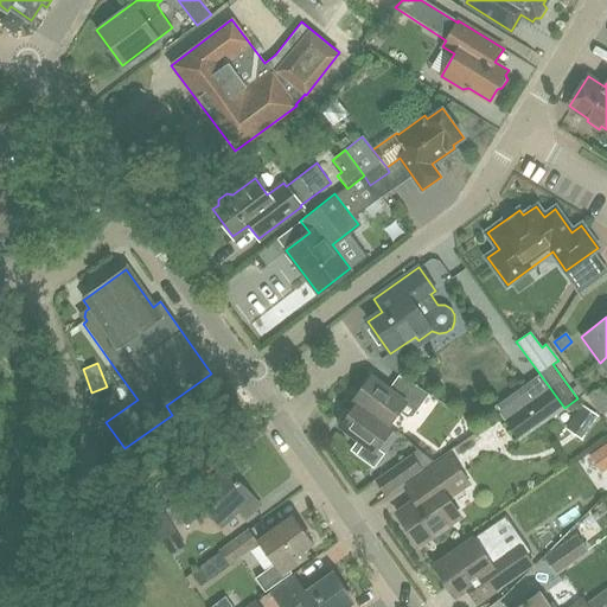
[(540,374),(517,390),(542,425),(564,408),(540,374)]
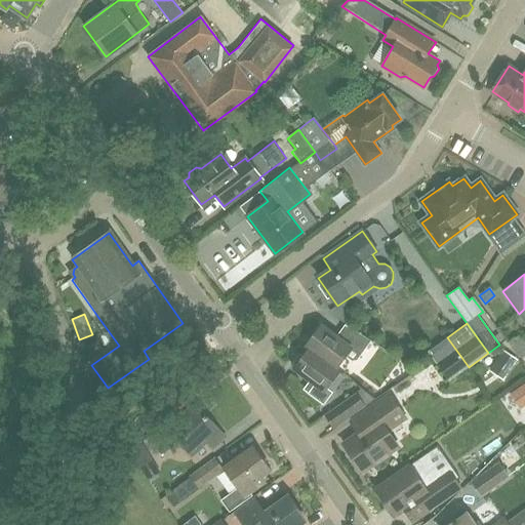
[(320,325),(305,347),(309,349),(336,367),(344,357),(351,361),(356,360),(370,340),(350,327),(341,339),(320,325)]
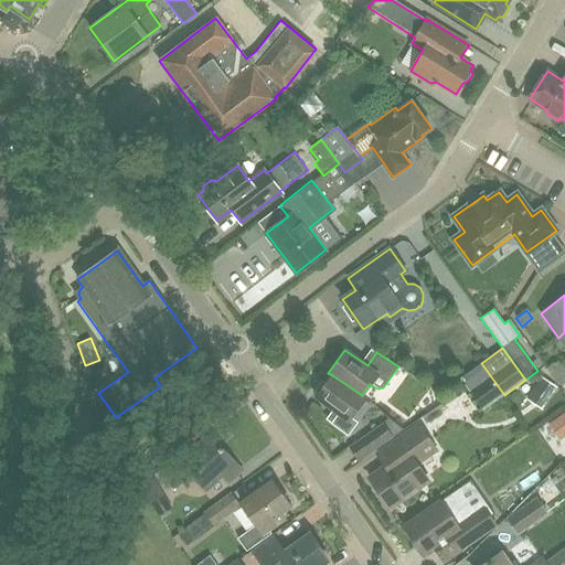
[(546,370),(553,377),(564,370),(558,362),(546,370)]
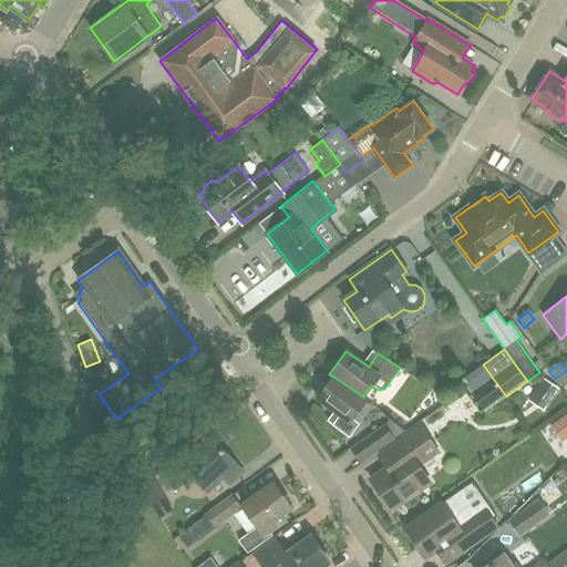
[(485,412),(506,397),(483,364),(462,380),(485,412)]
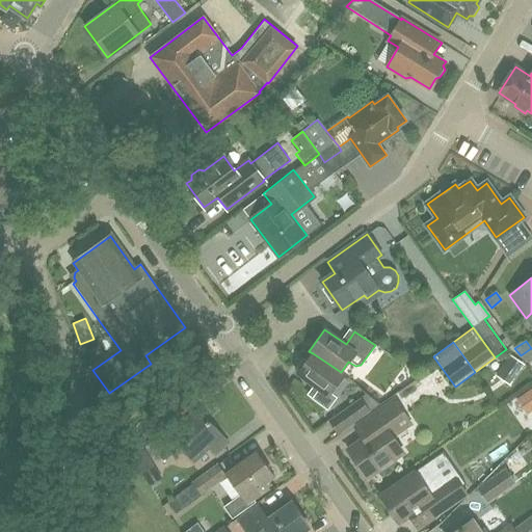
[(531,360),(531,349),(531,348),(521,355),(526,364),(531,360)]
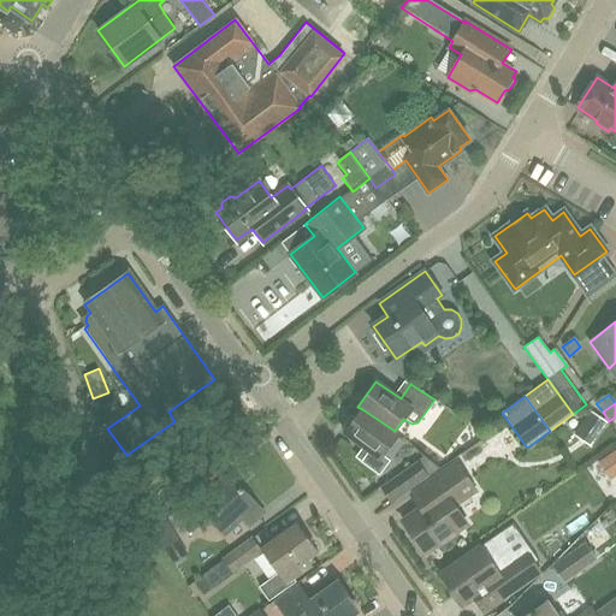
[(379,474),(391,460),(384,454),(398,433),(395,431),(362,409),(356,416),(350,416),(344,426),(347,431),(344,433),(362,445),(354,456),(379,474)]
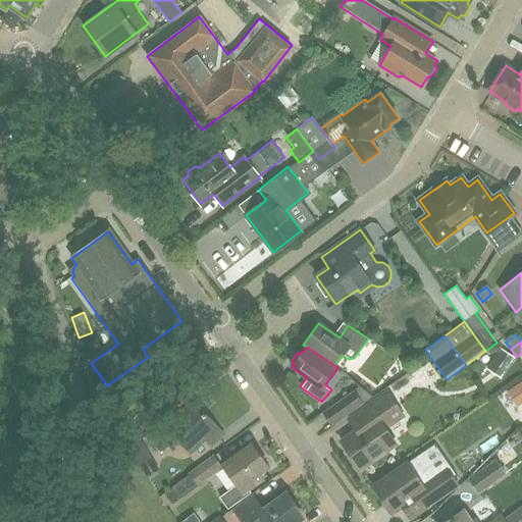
[(521,403),(521,380),(506,393),(516,408),(521,403)]
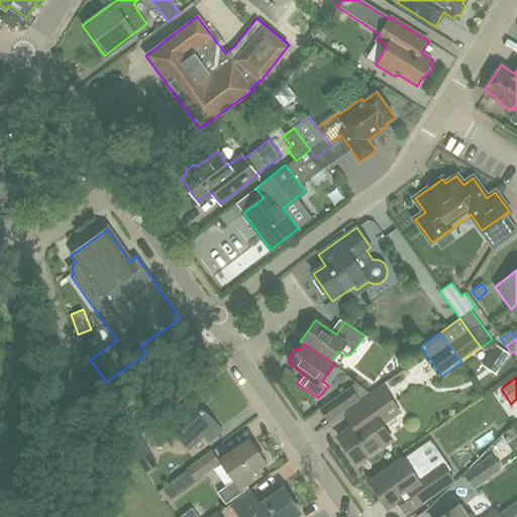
[(356,383),(350,388),(318,410),(327,423),(359,401),(370,393),(356,383)]
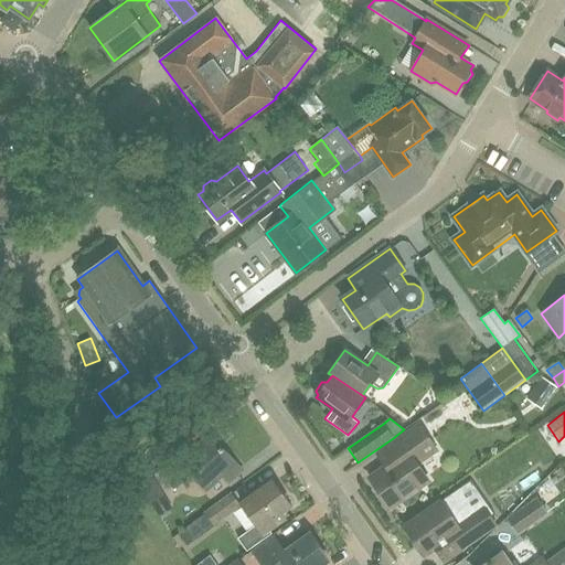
[(375,455),(384,468),(370,478),(390,507),(427,480),(413,460),(433,446),(417,425),(375,455)]
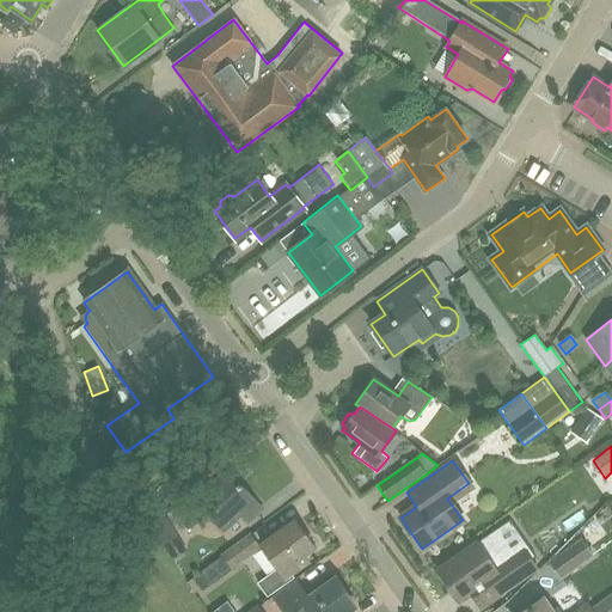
[(263,509),(228,475),(204,497),(195,488),(173,509),(193,528),(207,513),(224,530),(240,514),(250,524),(263,509)]
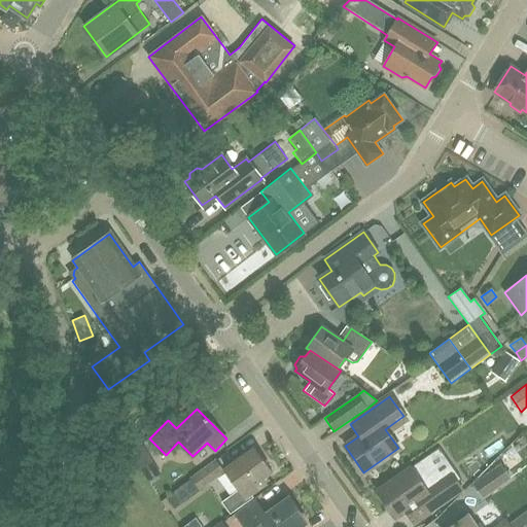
[(131,453),(145,475),(149,482),(162,475),(155,465),(141,444),(131,453)]
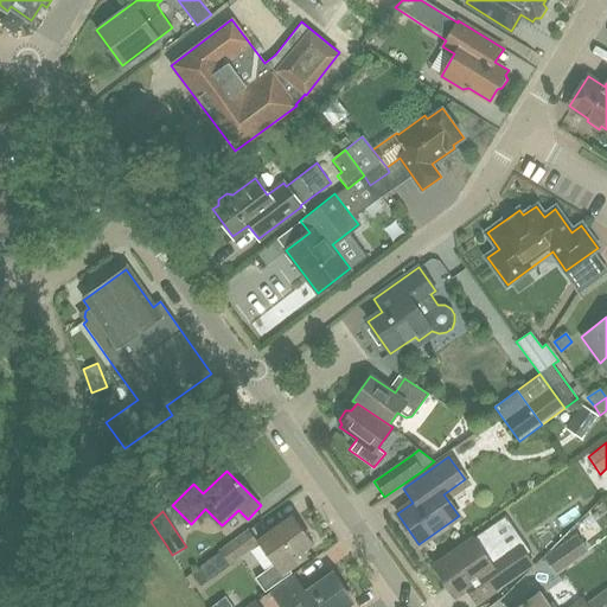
[(260,540),(274,560),(276,562),(254,579),(264,593),(292,573),(288,568),(305,556),(301,551),(312,543),(304,532),(306,528),(298,517),(293,517),(293,516),(260,540)]
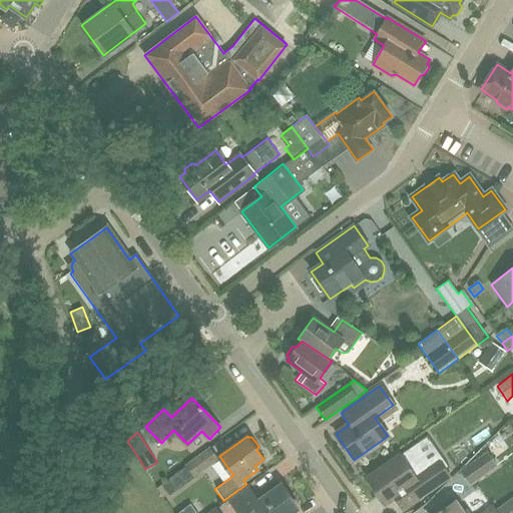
[(482,449),(484,452),(477,458),(488,474),(499,466),(492,457),(500,450),(493,442),(482,449)]
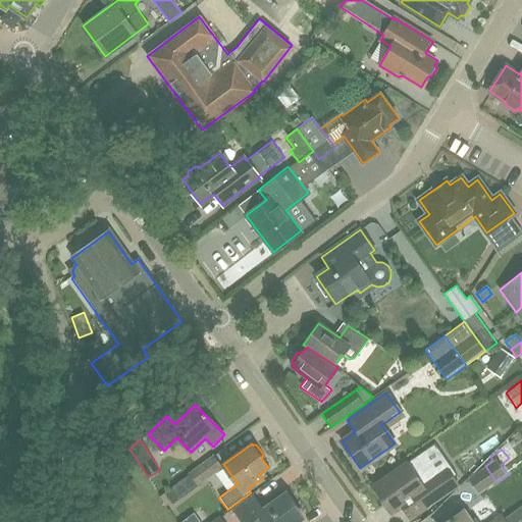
[(164,493),(172,504),(180,499),(222,467),(213,455),(164,493)]
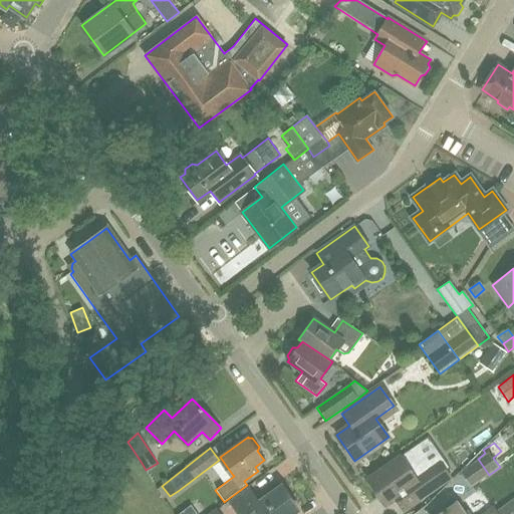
[(402,511),(424,495),(451,476),(439,460),(416,477),(400,455),(367,479),(386,505),(394,499),(402,511)]
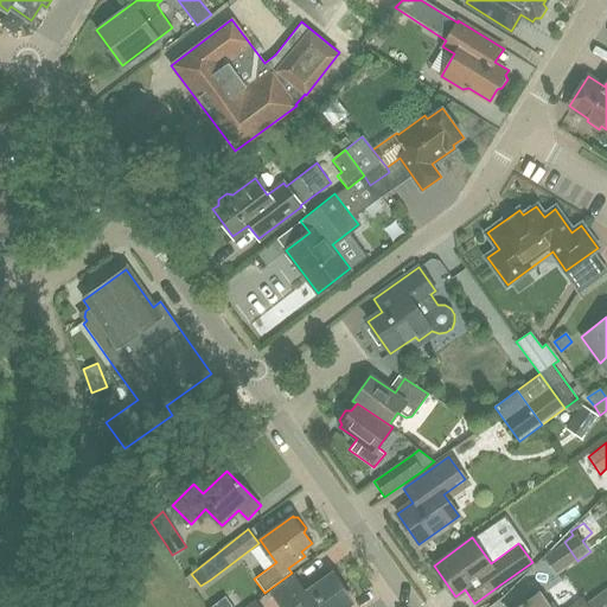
[(577,561),(564,542),(542,557),(556,576),(577,561)]
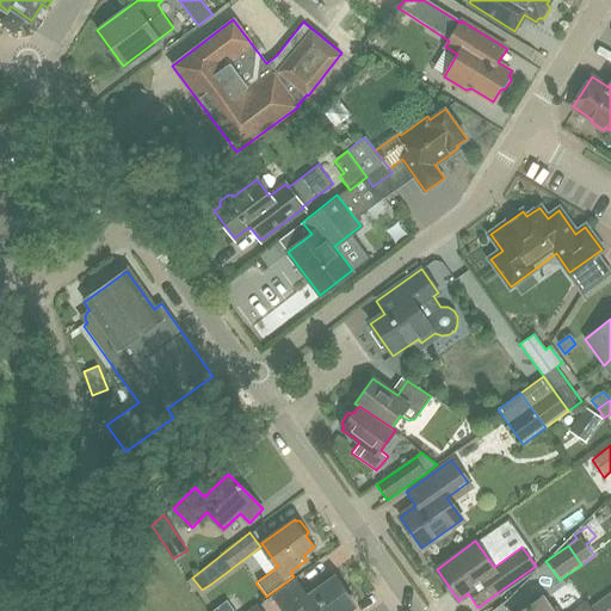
[(344,610),(353,604),(334,578),(315,591),(312,585),(282,605),(285,610),(344,610)]
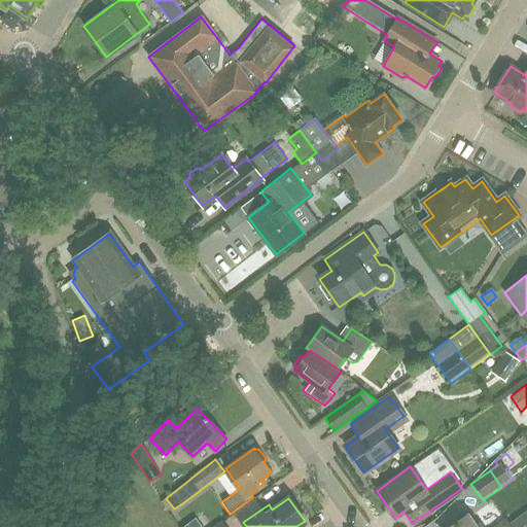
[(507,526),(526,526),(526,510),(506,524),(507,526)]
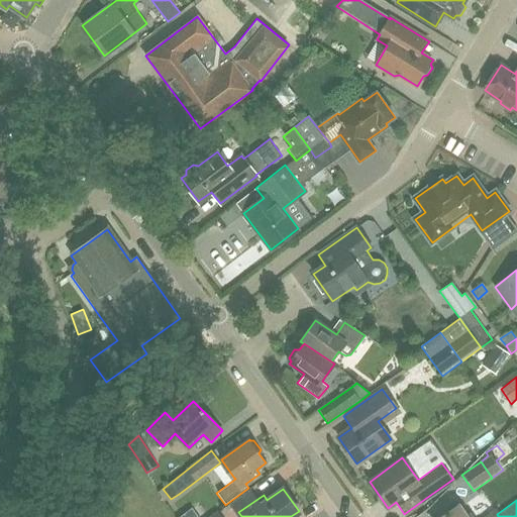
[(498,516),(497,514),(494,511),(485,516),(472,516),(469,513),(464,516),(456,505),(440,516),(498,516)]
